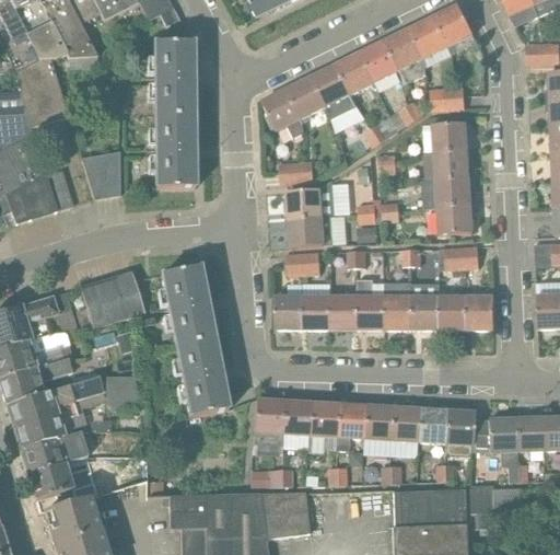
[(0,0),(0,39),(10,60),(13,70),(38,59),(26,34),(20,20),(10,0),(0,0)]
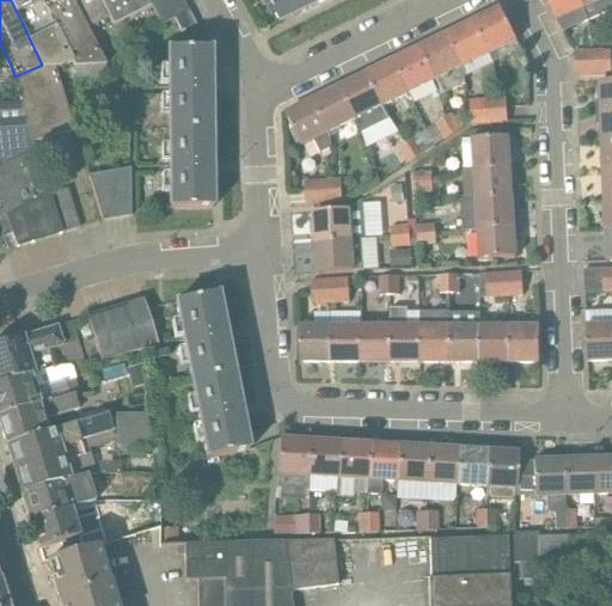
[(11,0),(22,22),(29,37),(42,65),(55,63),(75,63),(53,19),(43,0),(11,0)]
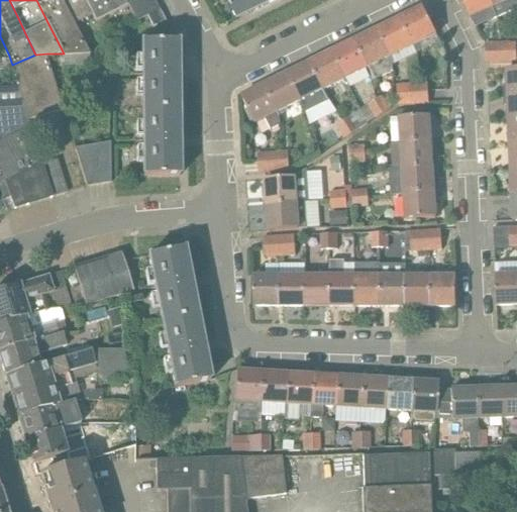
[(74,21),(66,5),(63,0),(36,0),(44,16),(64,54),(90,53),(74,21)]
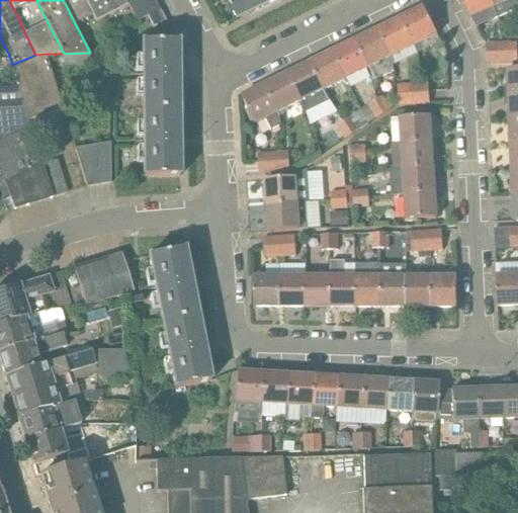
[(74,21),(93,11),(87,0),(63,0),(66,5),(74,21)]
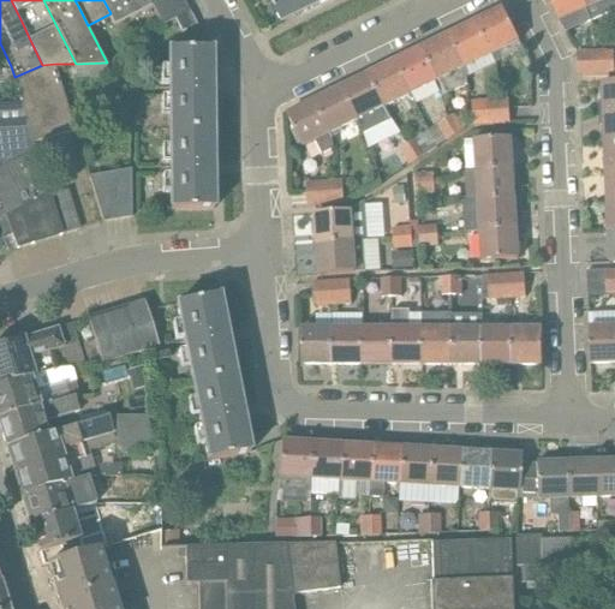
[(114,21),(133,11),(151,1),(151,0),(103,0),(111,13),(114,21)]
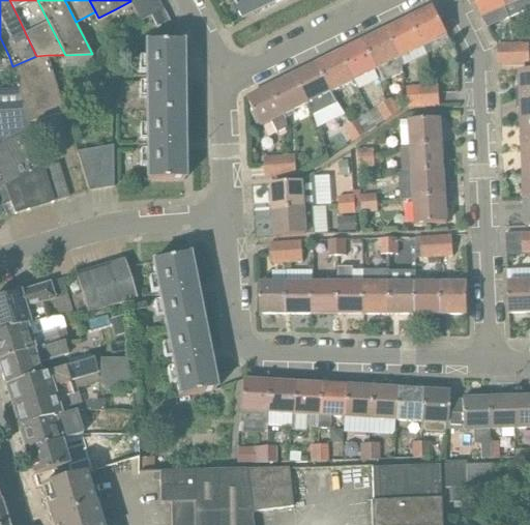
[(162,7),(157,0),(145,0),(134,6),(140,19),(150,13),(162,7)]
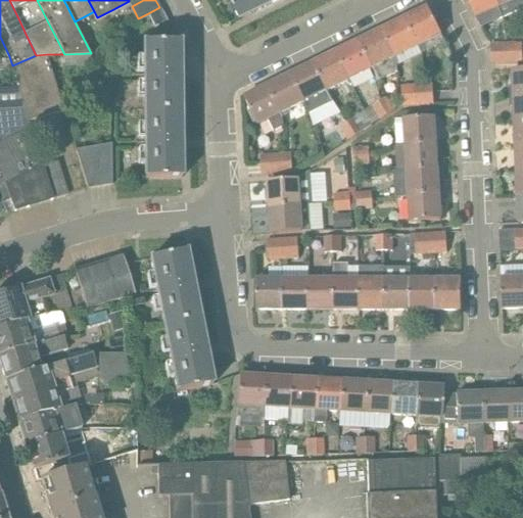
[(231,0),(239,16),(263,4),(260,0),(231,0)]
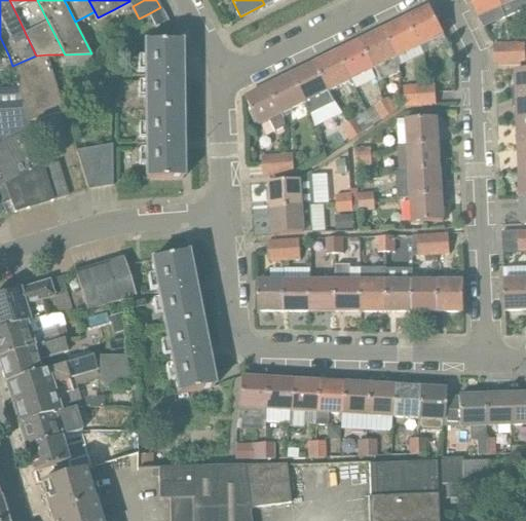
[(472,0),(478,13),(501,3),(499,0),(472,0)]
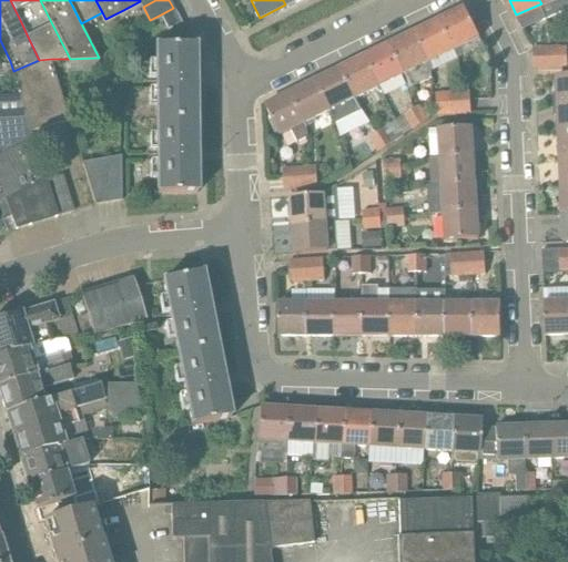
[(556,12),(567,6),(567,0),(539,0),(541,3),(546,11),(554,8),(556,12)]
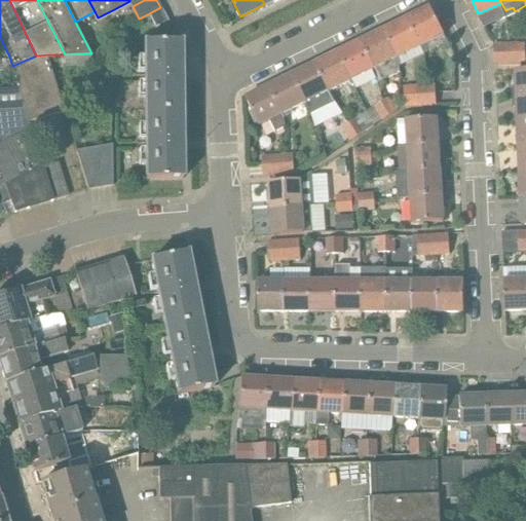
[(420,42),(444,31),(430,3),(407,14),(420,42)]
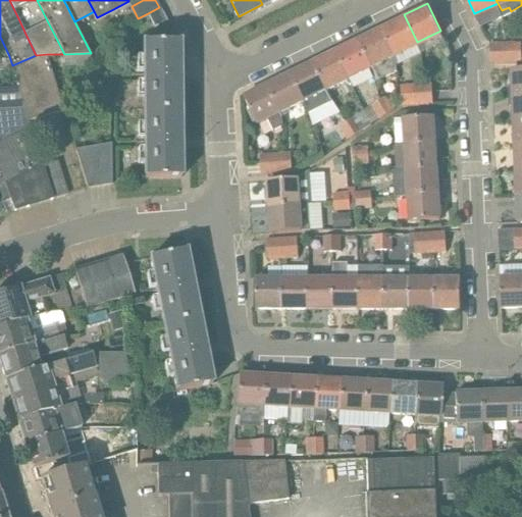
[(148,13),(154,24),(165,18),(159,7),(148,13)]
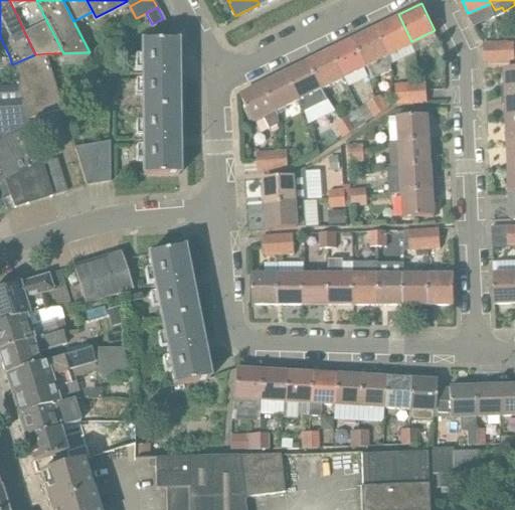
[(389,52),(411,41),(398,14),(376,25),(389,52)]
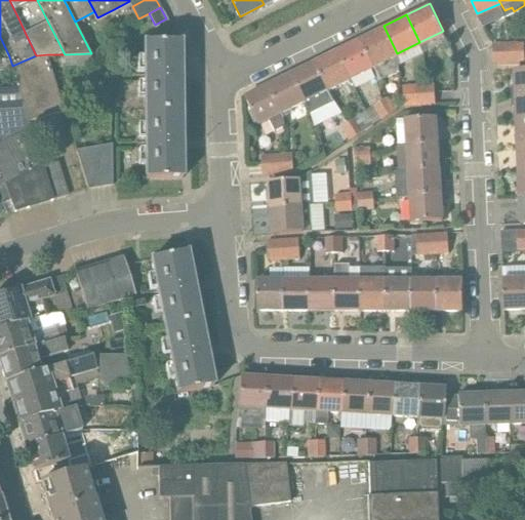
[(360,37),(374,67),(376,69),(378,79),(399,68),(398,57),(397,53),(384,26),(360,37)]
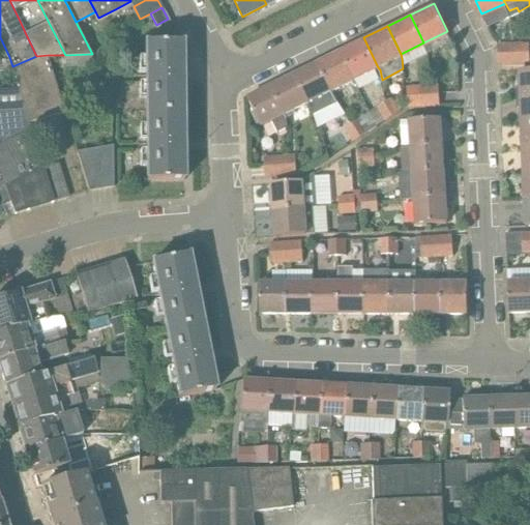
[(355,79),(378,67),(363,37),(341,49),(355,79)]
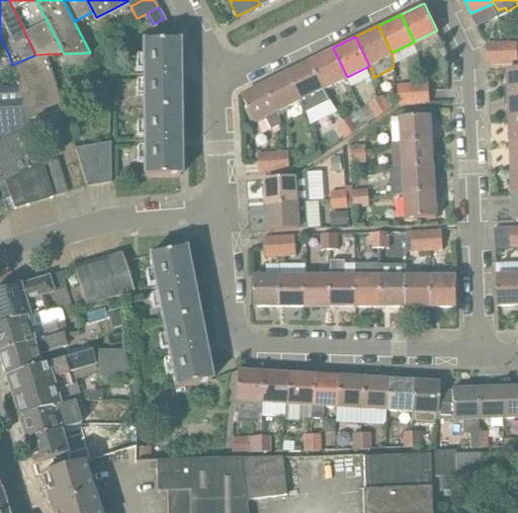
[(179,106),(178,72),(178,38),(141,39),(143,106),(179,106)]
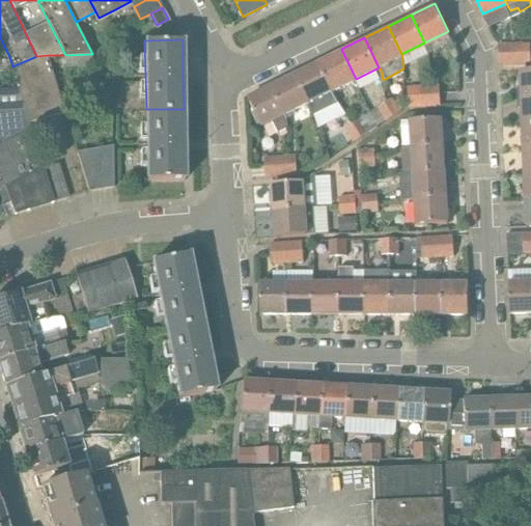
[(499,62),(530,61),(530,51),(514,51),(514,40),(499,42),(499,62)]
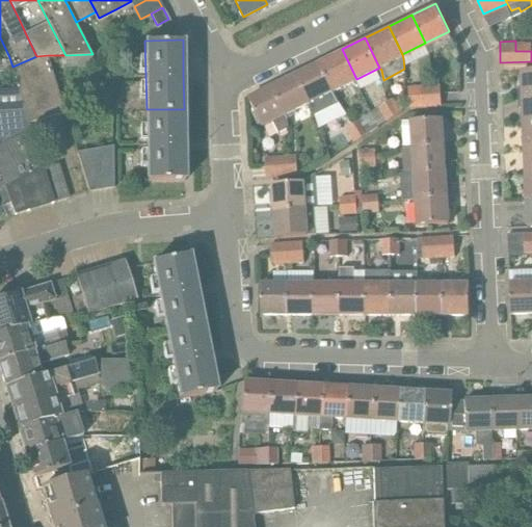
[(515,51),(531,51),(531,41),(515,41),(515,51)]
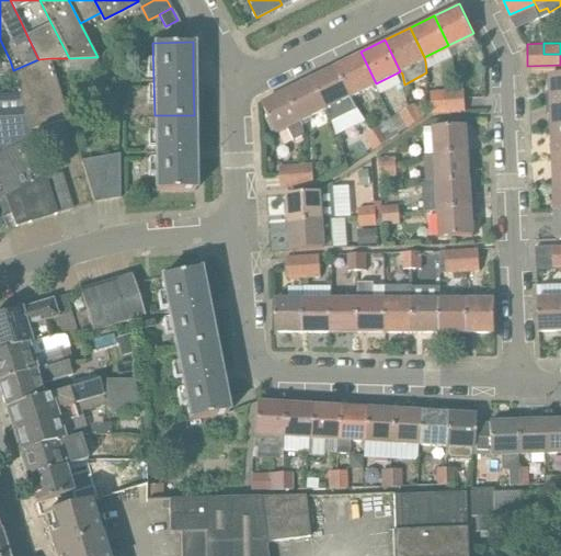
[(352,94),(376,83),(361,52),(336,64),(352,94)]
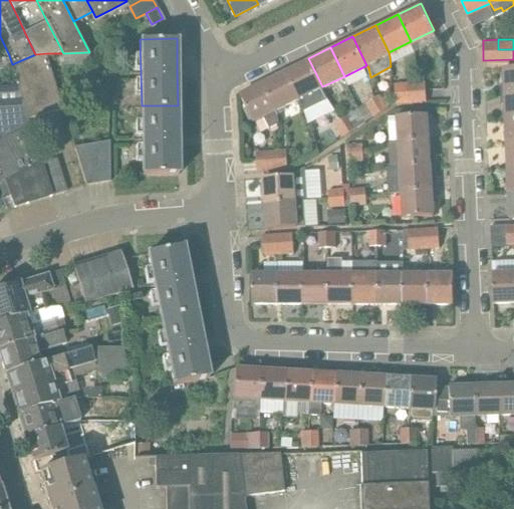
[(46,53),(35,54),(12,64),(17,84),(24,105),(31,126),(65,116),(46,53)]
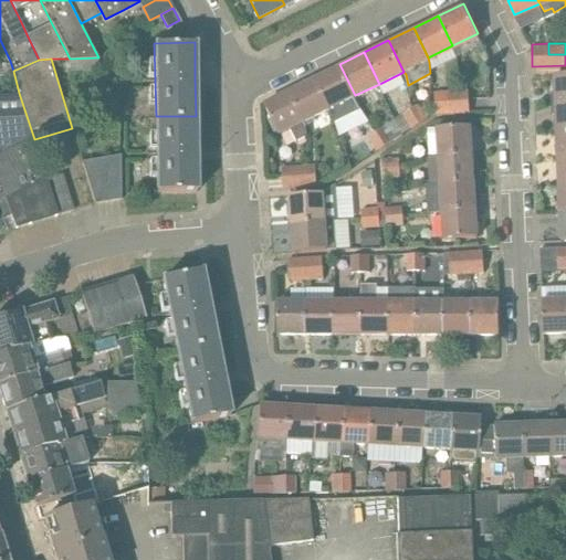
[(10,61),(0,61),(0,72),(13,71),(10,61)]
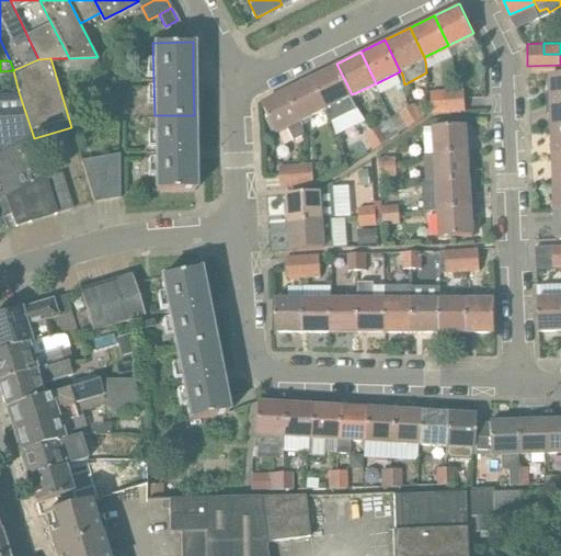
[(357,105),(352,94),(336,64),(311,76),(327,106),(332,117),(357,105)]
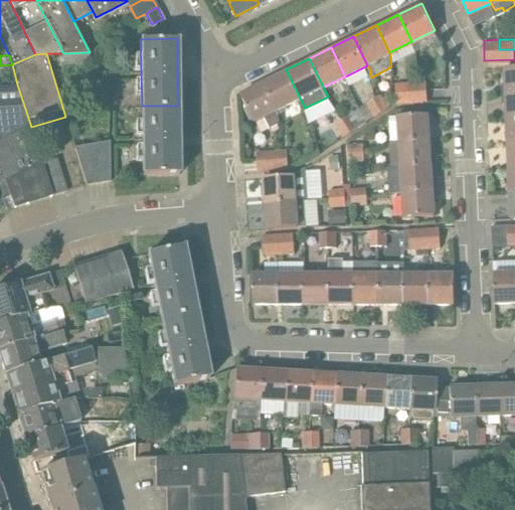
[(506,92),(514,91),(514,64),(505,65),(506,92)]
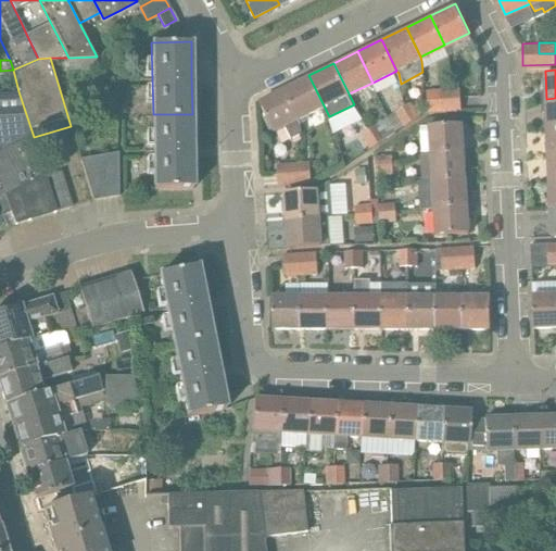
[(300,117),(324,105),(308,75),(285,87),(300,117)]
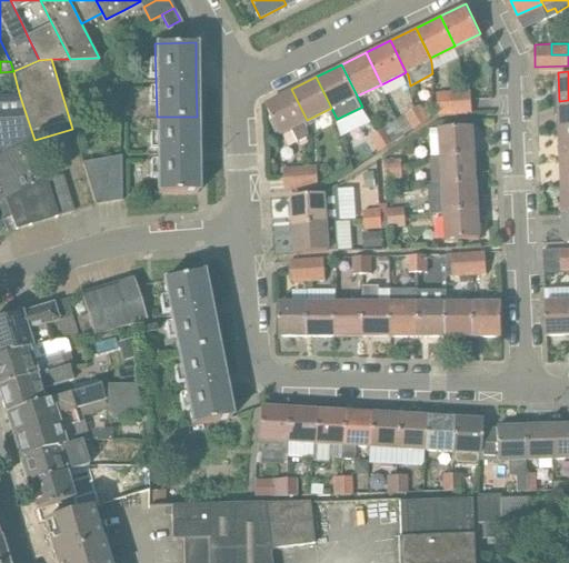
[(438,112),(472,110),(470,88),(453,89),(455,100),(437,101),(438,112)]
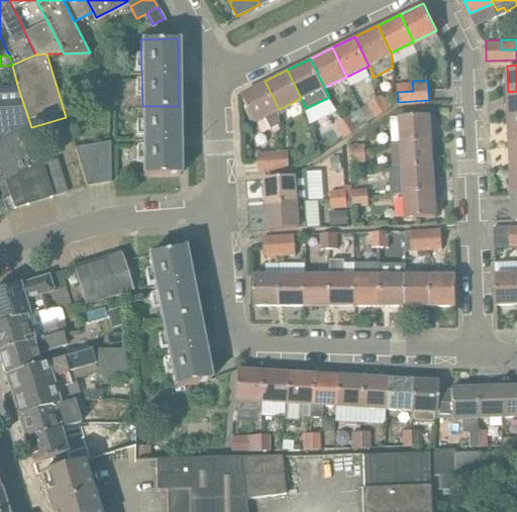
[(280,112),(279,109),(265,81),(241,92),(254,119),(265,115),(271,126),(281,121),(280,112)]
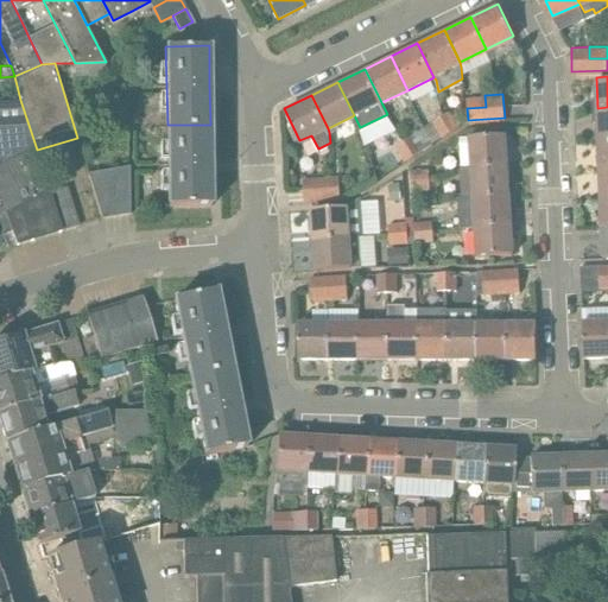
[(467,108),(486,107),(485,95),(467,96),(467,108)]
